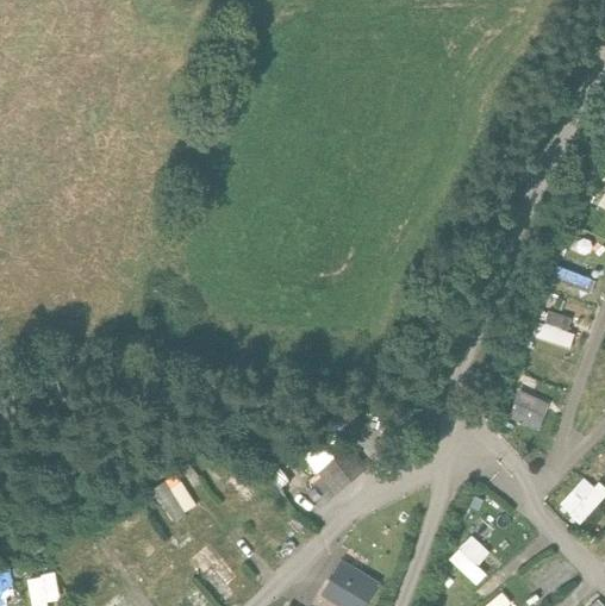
[(554,262),(546,291),(578,300),(586,272),(554,262)]
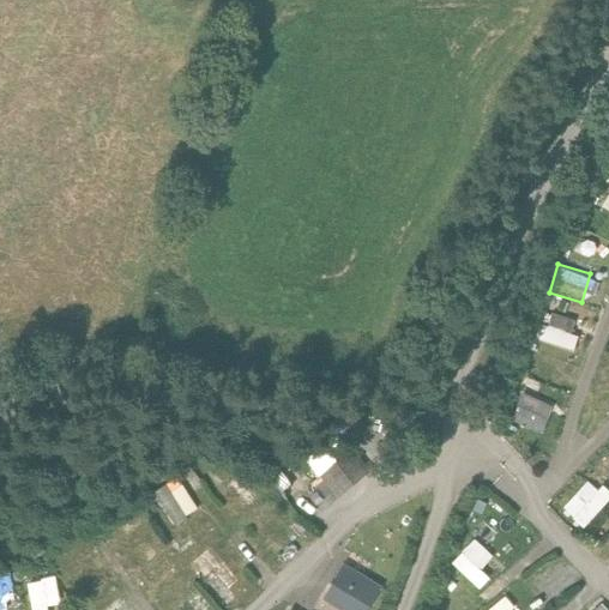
[(570,334),(574,319),(552,314),(549,327),(538,325),(535,342),(574,351),(578,337),(570,334)]
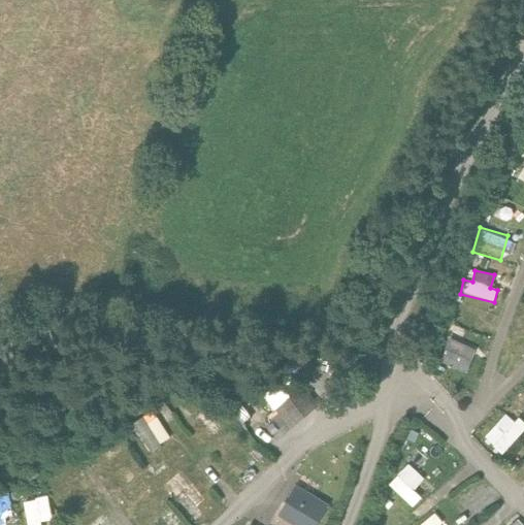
[(450,338),(438,362),(465,373),(477,350),(450,338)]
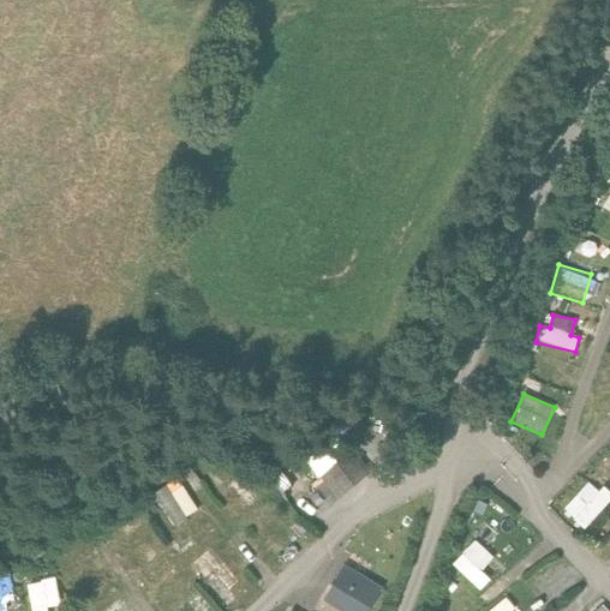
[(332,466),(315,481),(306,489),(324,509),(365,475),(348,455),(333,468),(332,466)]
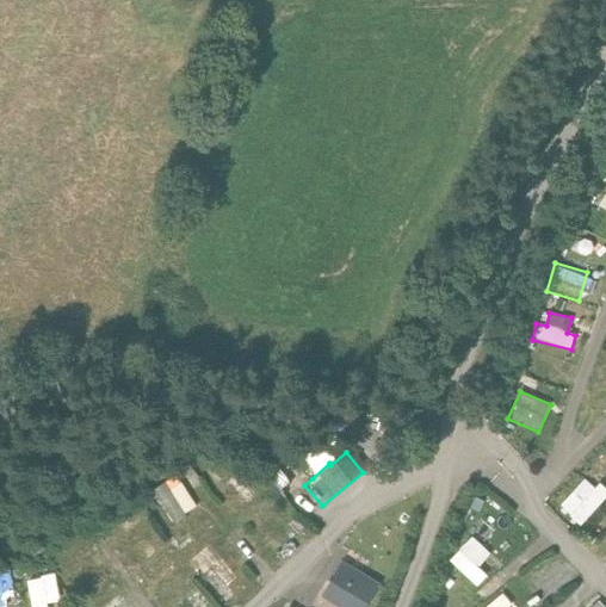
[(313,478),(329,463),(323,456),(307,457),(300,462),(313,478)]
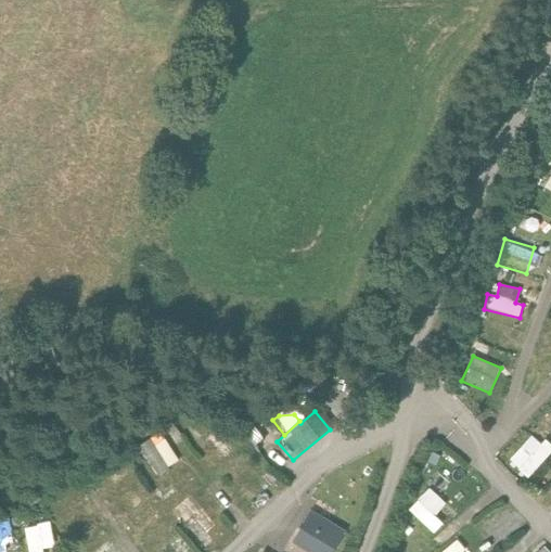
[(247,426),(238,433),(248,449),(259,441),(247,426)]
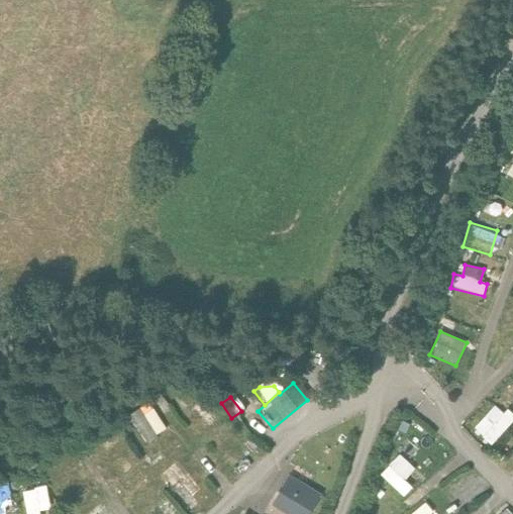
[(512,417),(497,402),(474,426),(492,444),(512,421),(512,417)]
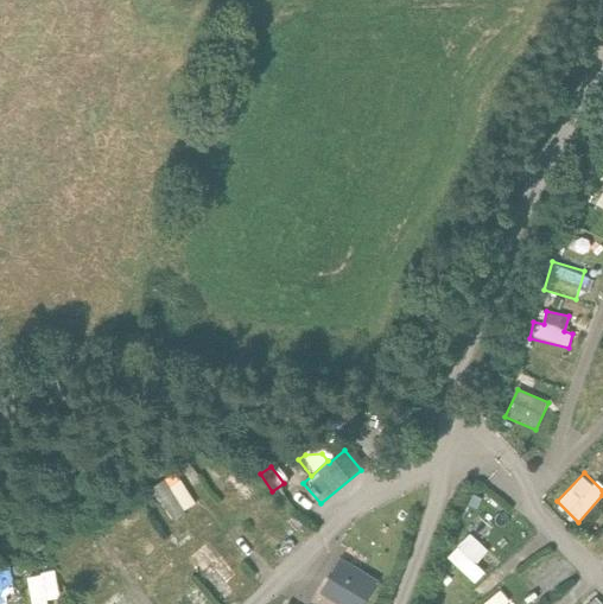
[(173,522),(196,507),(175,474),(151,489),(173,522)]
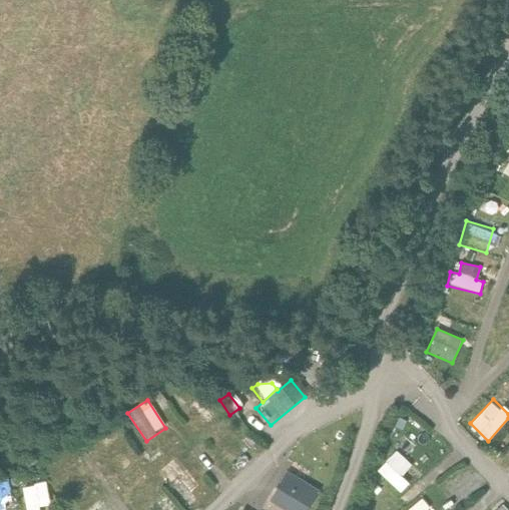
[(196,401),(181,417),(199,434),(214,417),(196,401)]
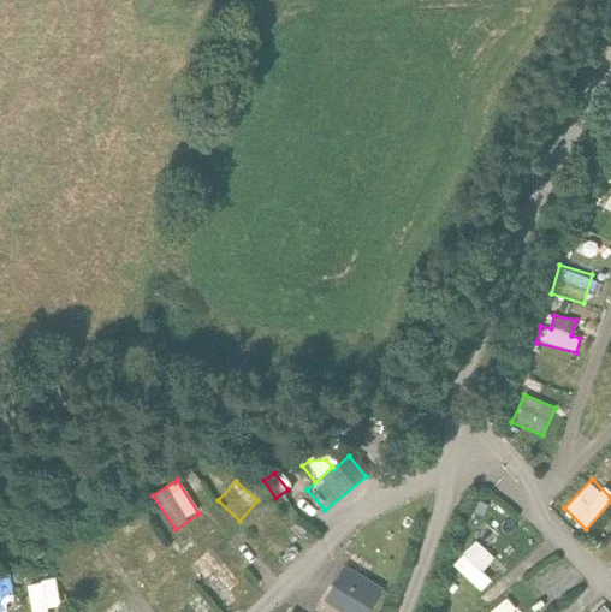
[(475,540),(452,564),(480,590),(492,578),(482,570),(494,558),(475,540)]
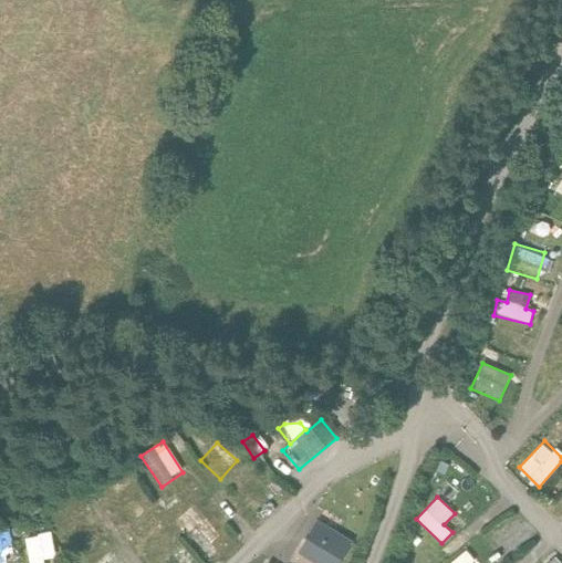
[(220,555),(212,543),(220,539),(207,518),(184,532),(201,562),(209,562),(220,555)]
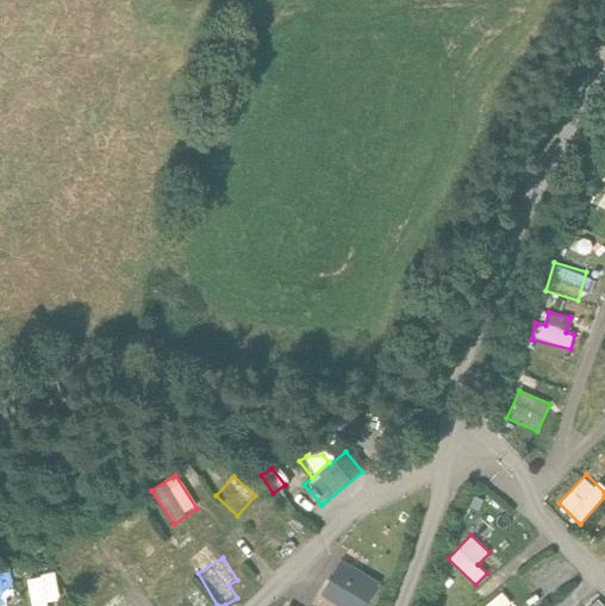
[(335,564),(316,599),(326,605),(362,605),(373,587),(335,564)]
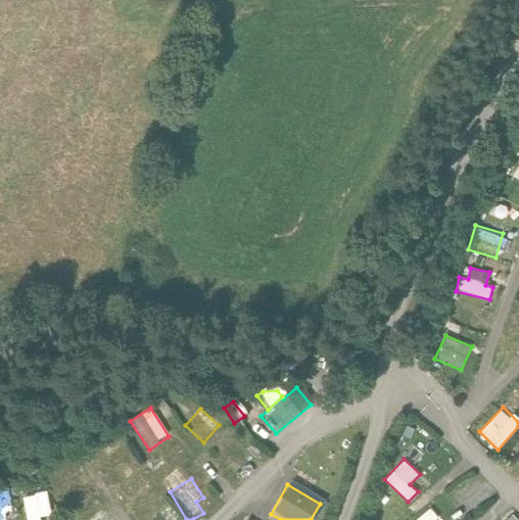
[(13,519),(8,492),(0,493),(0,519),(13,519)]
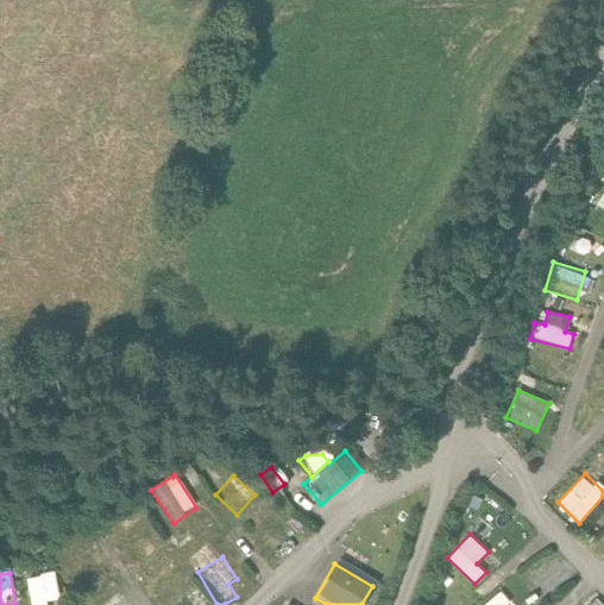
[(46,604),(46,603),(60,602),(56,574),(27,578),(31,604),(46,604)]
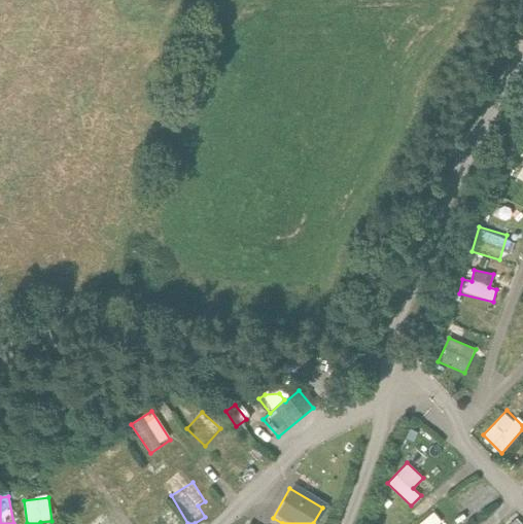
[(440,523),(432,514),(418,523),(440,523)]
